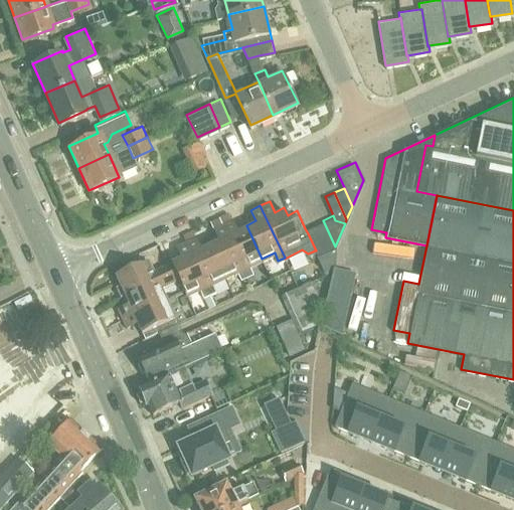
[(232,218),(223,223),(246,275),(253,272),(249,265),(262,259),(246,225),(237,229),(232,218)]
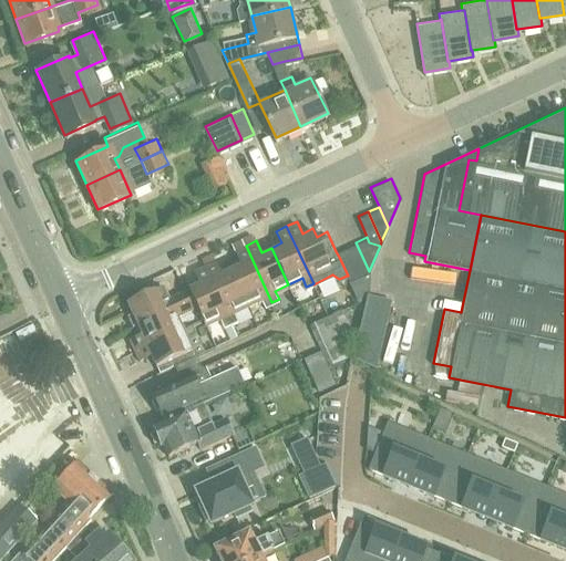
[(356,242),(346,247),(359,276),(369,271),(356,242)]
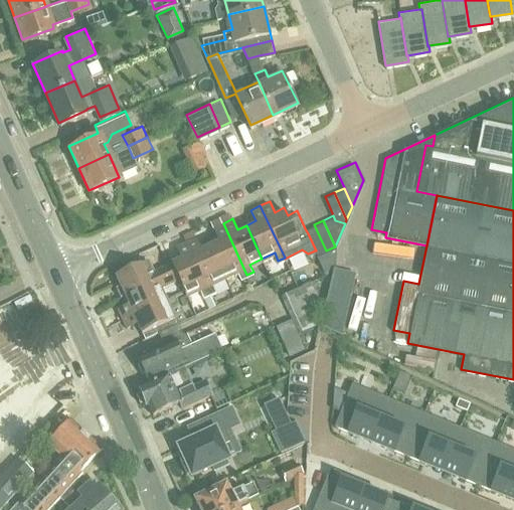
[(246,275),(223,223),(213,227),(218,238),(209,242),(224,276),(236,270),(240,278),(246,275)]
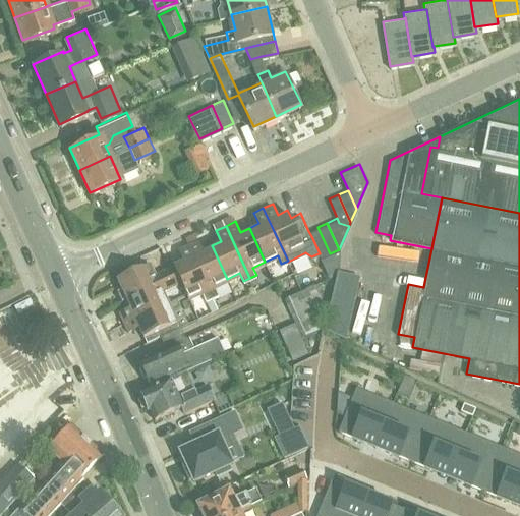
[(320,253),(319,253),(321,258),(330,253),(318,227),(309,231),(311,236),(320,253)]
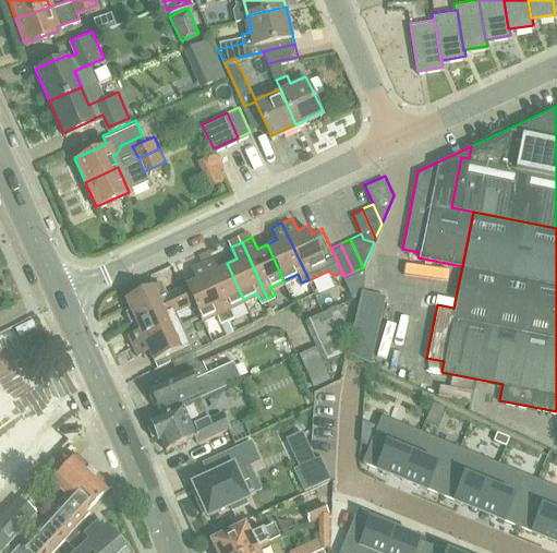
[(243,299),(227,263),(217,267),(212,256),(201,261),(227,316),(234,313),(230,305),(243,299)]
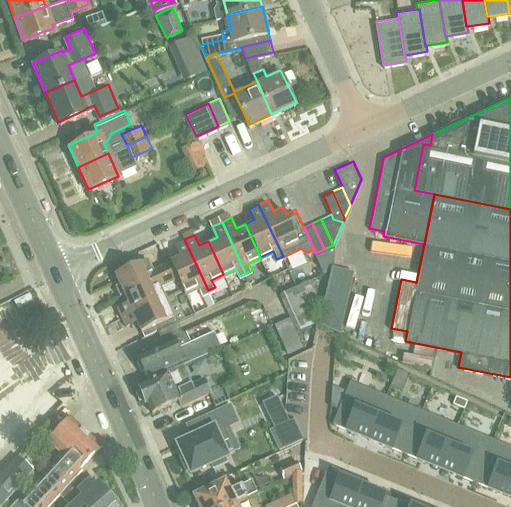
[(208,290),(184,239),(175,243),(180,254),(170,258),(186,292),(198,285),(202,293),(208,290)]
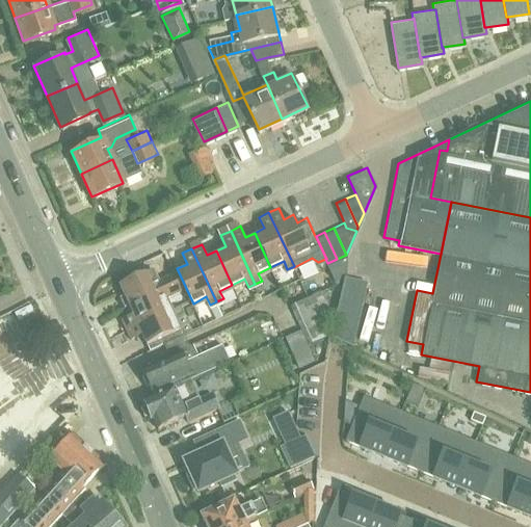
[(128,301),(178,280),(174,270),(158,278),(153,266),(118,282),(124,292),(118,294),(124,305),(128,302),(128,301)]
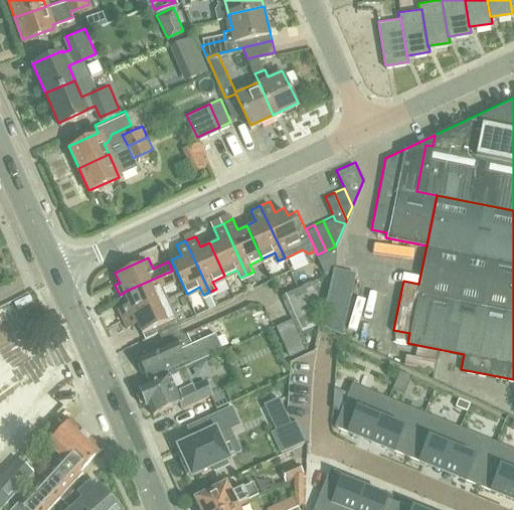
[(341,333),(355,271),(333,266),(321,323),(341,333)]
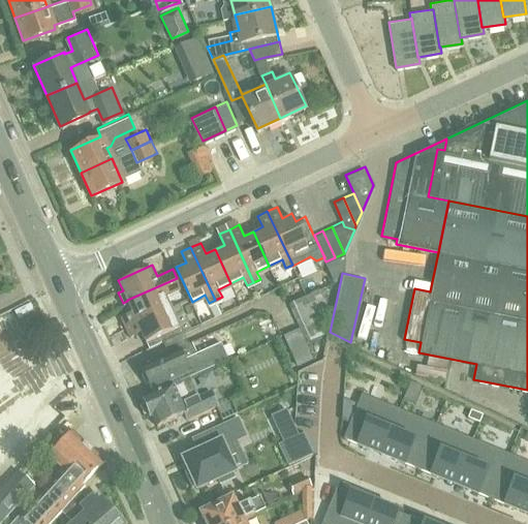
[(127,300),(127,301),(131,309),(121,314),(125,325),(171,304),(165,293),(180,285),(177,278),(127,300)]
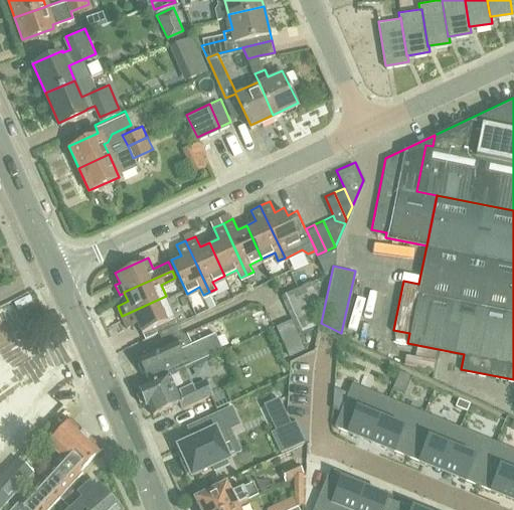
[(174,292),(166,296),(122,316),(126,325),(137,320),(142,330),(157,323),(159,329),(177,321),(174,315),(175,315),(169,302),(177,299),(174,292)]
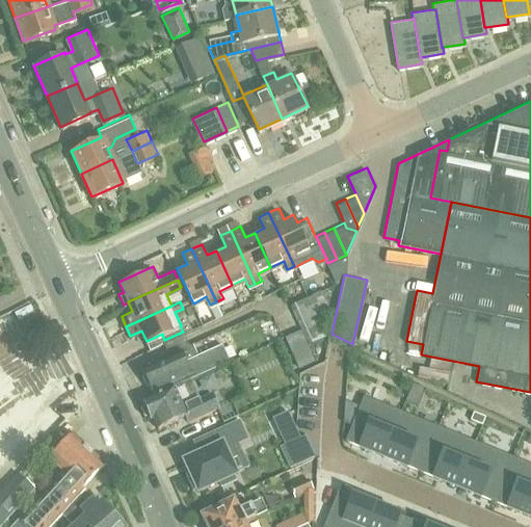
[(155,392),(174,384),(230,359),(222,341),(197,352),(192,341),(179,347),(179,348),(141,365),(143,369),(141,373),(145,383),(150,384),(151,388),(153,387),(155,392)]
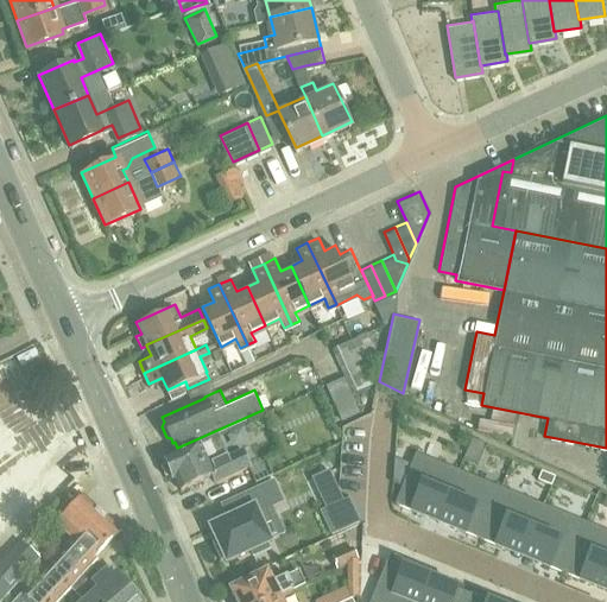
[(198,438),(177,448),(163,455),(163,457),(163,458),(160,463),(164,473),(164,471),(170,473),(170,474),(171,474),(172,476),(175,475),(177,480),(179,486),(212,471),(214,479),(250,463),(241,445),(208,461),(198,438)]
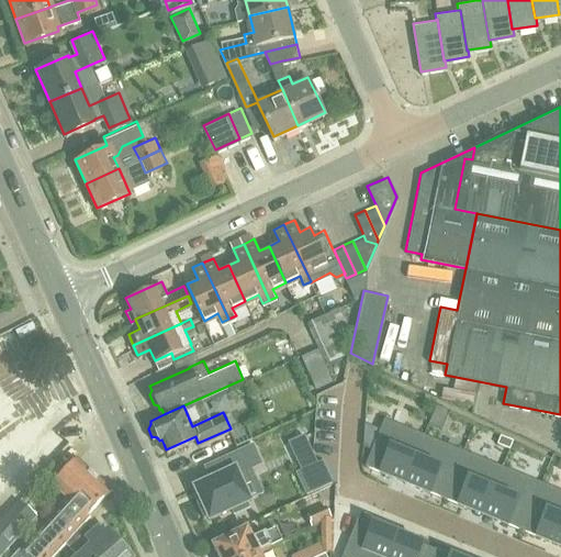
[(411,460),(423,432),(383,415),(370,447),(363,463),(391,474),(403,479),(410,463),(411,460)]
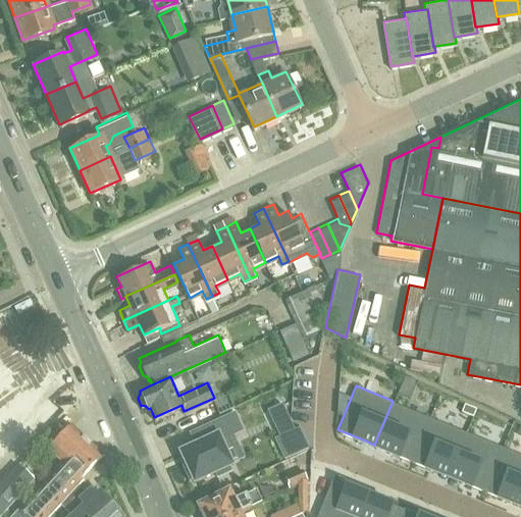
[(350,399),(344,397),(337,394),(336,412),(344,415),(350,399)]
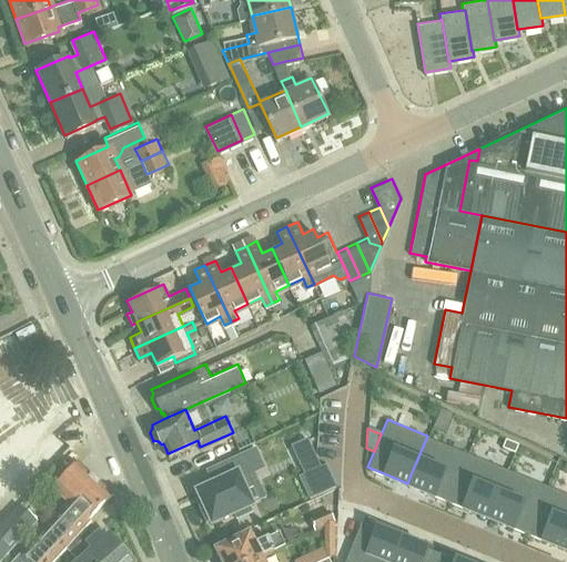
[(407,483),(408,483),(421,489),(447,499),(467,452),(427,436),(415,465),(414,467),(407,483)]
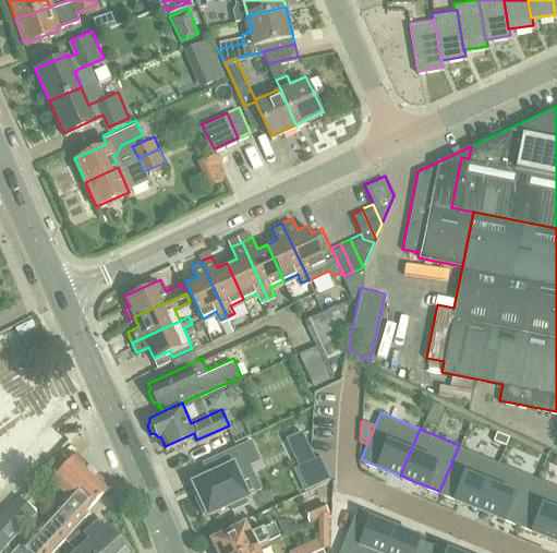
[(508,434),(496,429),(493,437),(505,443),(508,434)]
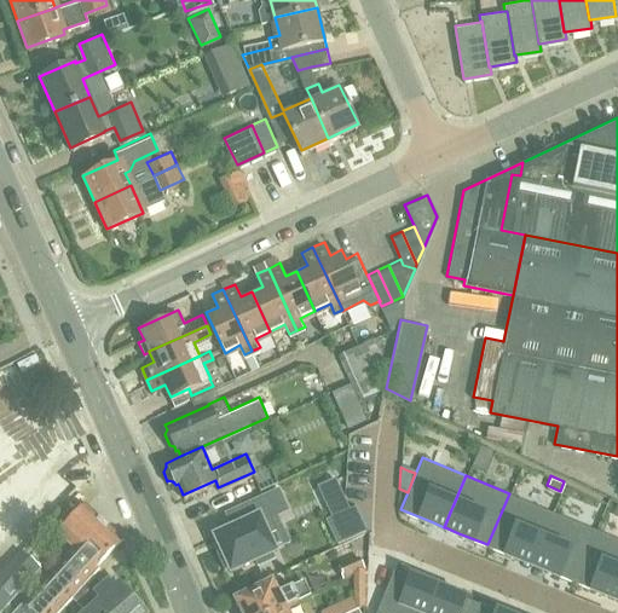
[(227,527),(209,535),(215,549),(211,551),(219,570),(224,567),(225,571),(250,560),(252,565),(269,556),(267,551),(270,550),(256,521),(283,509),(273,489),(220,512),(227,527)]
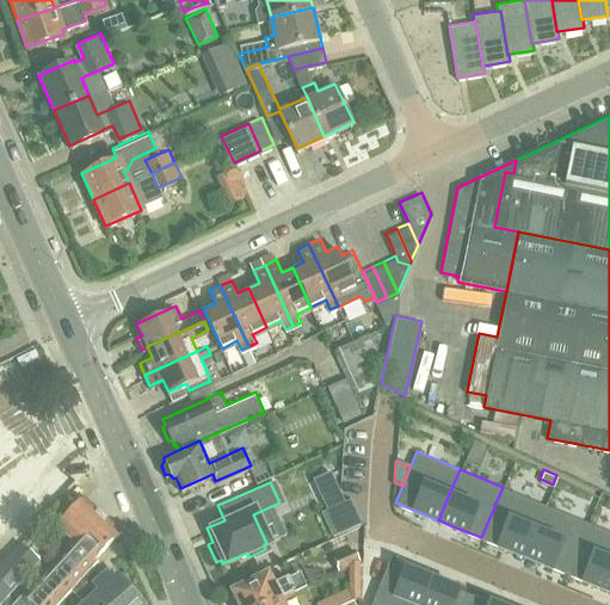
[(326,507),(344,500),(337,483),(319,492),(326,507)]
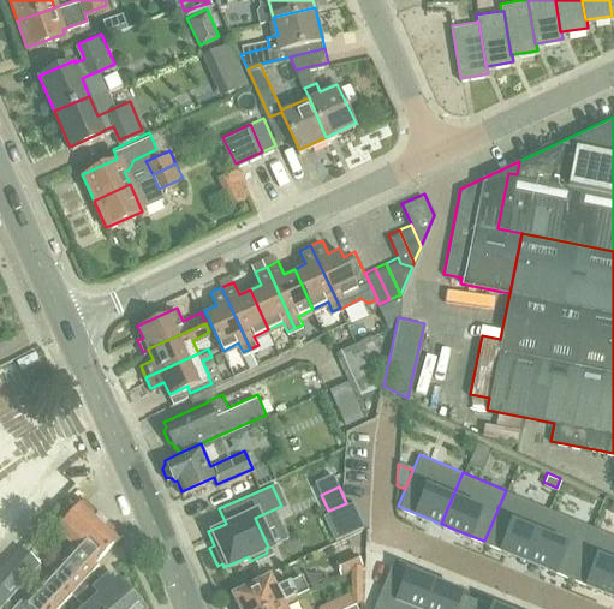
[(484,541),(513,553),(526,559),(528,559),(535,541),(548,507),(506,490),(484,541)]
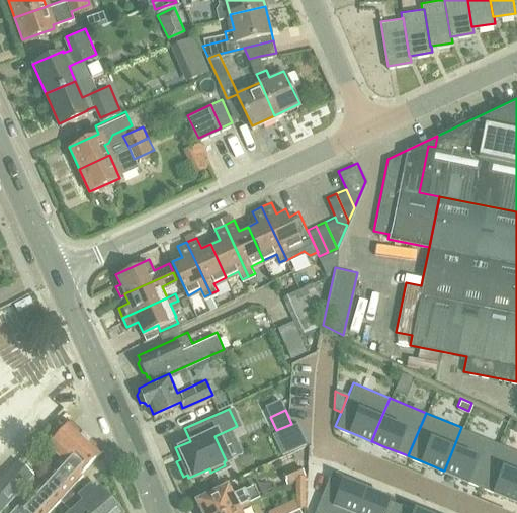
[(62,455),(80,472),(100,449),(70,420),(49,443),(62,455)]
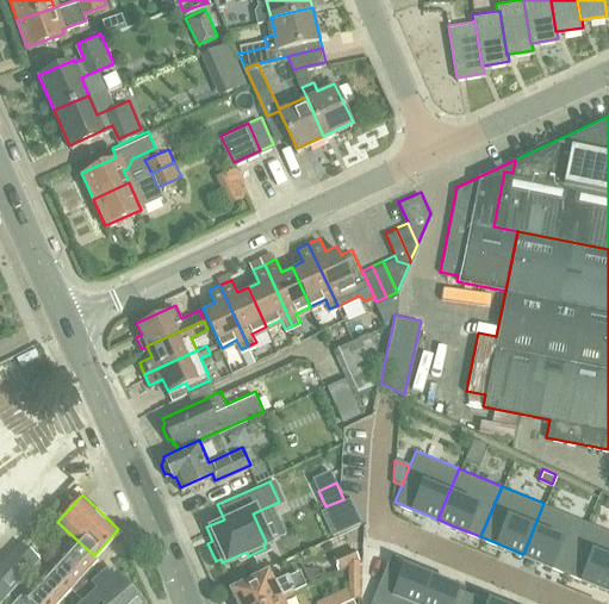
[(523,554),(536,560),(565,571),(586,521),(544,503),(530,536),(523,554)]
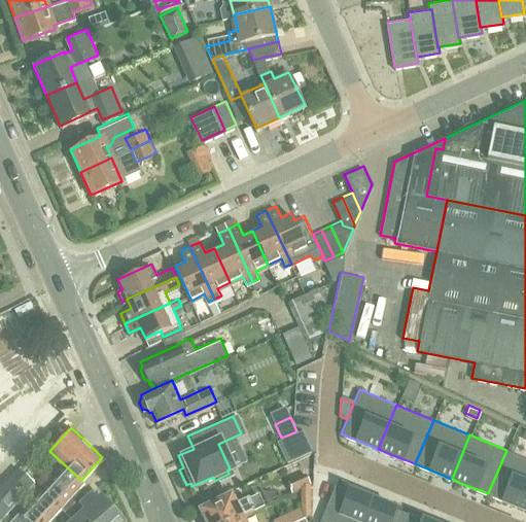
[(525,457),(506,450),(488,493),(513,503),(524,509),(525,509),(525,507),(525,457)]
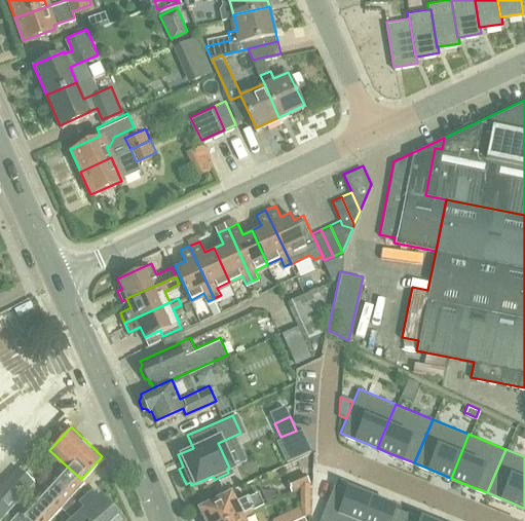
[(81,479),(63,462),(37,489),(39,491),(21,512),(20,511),(9,520),(44,520),(47,519),(83,481),(81,479)]
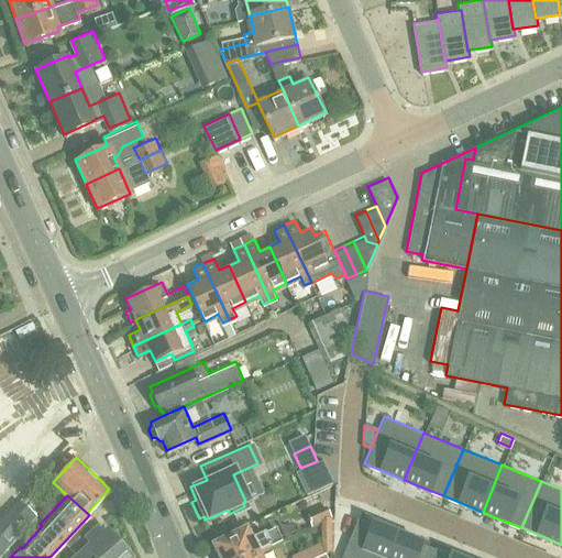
[(0,555),(35,516),(18,500),(0,520),(0,555)]
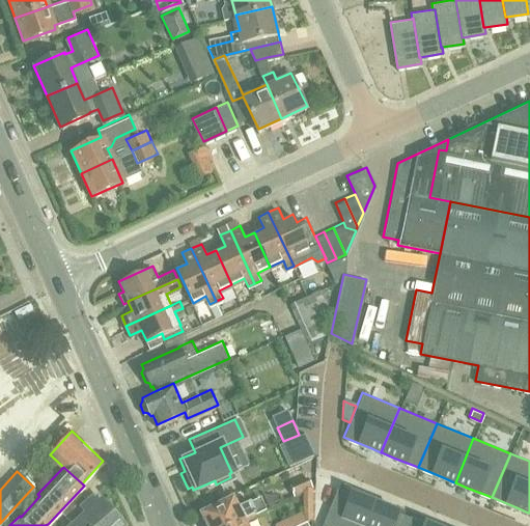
[(311,483),(307,474),(289,481),(295,493),(311,483)]
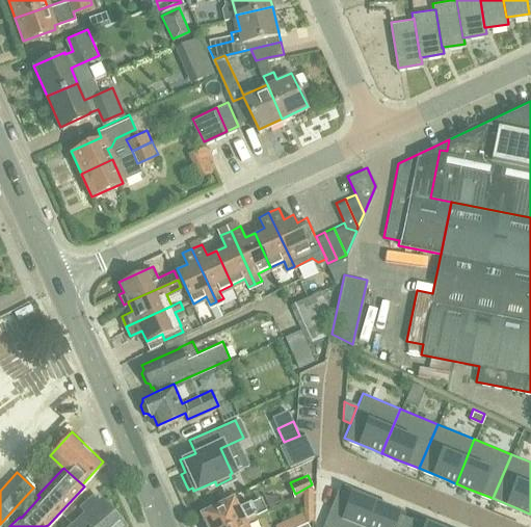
[(365,526),(375,504),(338,489),(321,526),(365,526)]
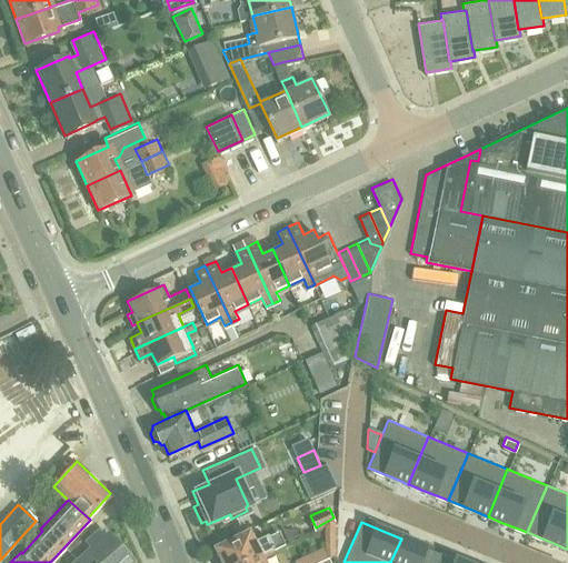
[(103,562),(121,548),(106,530),(76,556),(81,562),(103,562)]
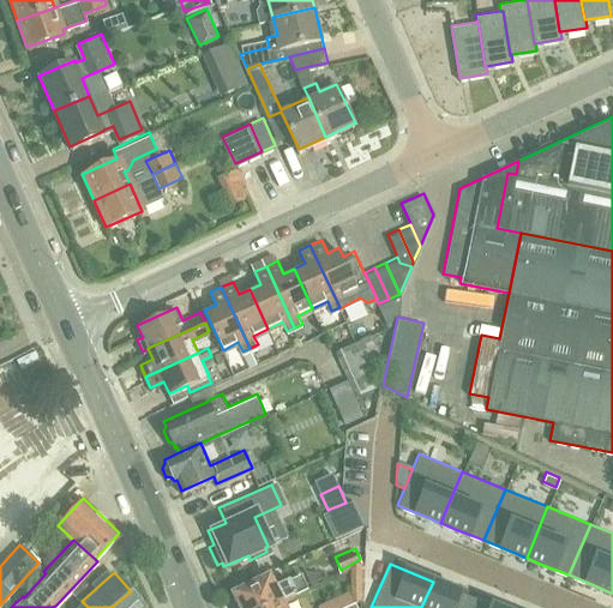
[(259,607),(281,599),(306,585),(300,573),(275,587),(268,573),(232,593),(234,596),(232,600),(235,607),(240,607),(259,607)]
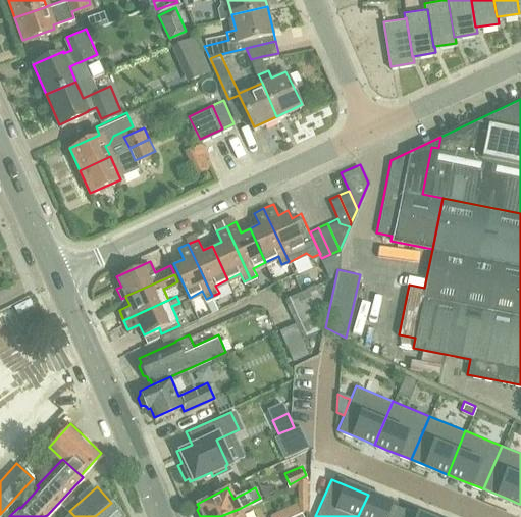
[(401,516),(405,509),(368,495),(358,516),(401,516)]
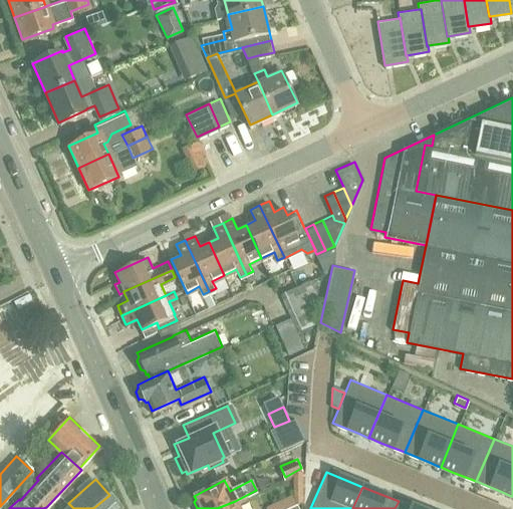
[(275,508),(283,508),(296,503),(292,494),(273,504),(275,508)]
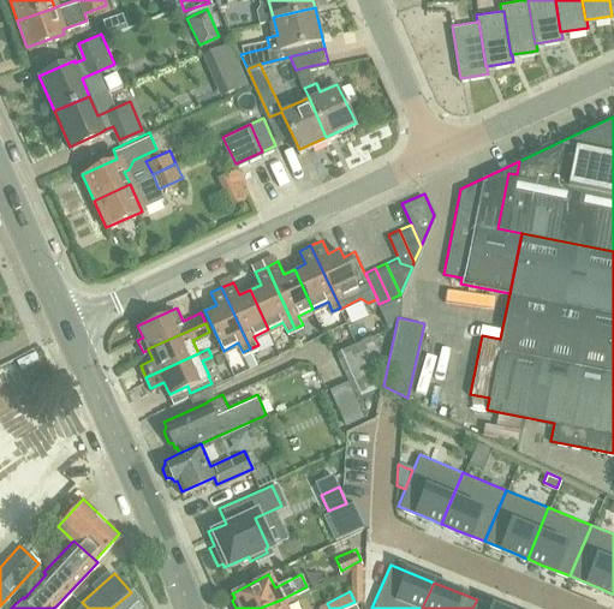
[(145,608),(131,592),(112,608),(145,608)]
